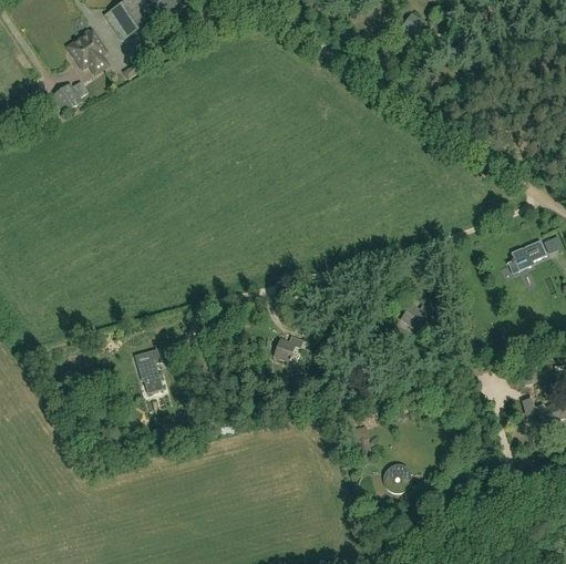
[(124,0),(103,14),(121,40),(155,17),(143,0),(124,0)]
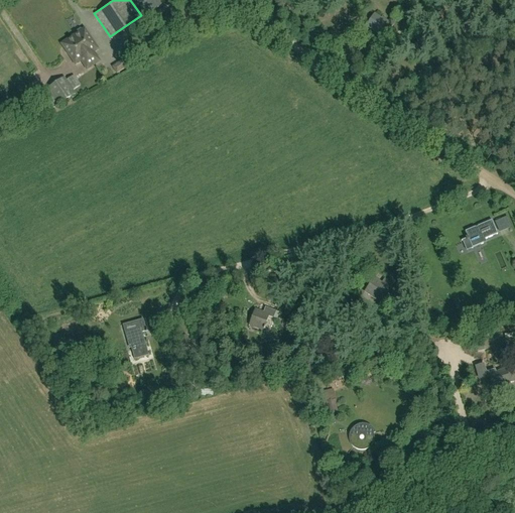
[(137,0),(145,12),(163,1),(162,0),(137,0)]
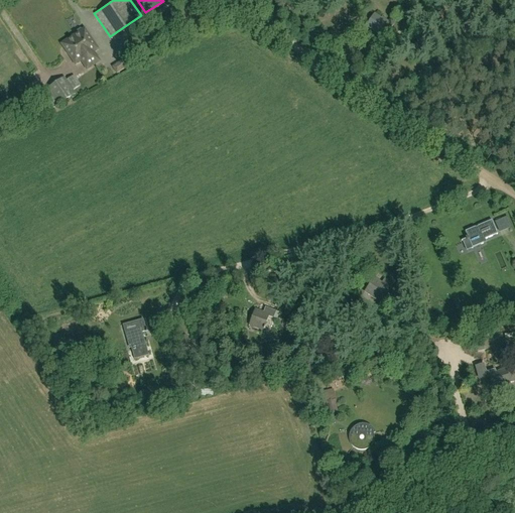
[(366,23),(382,35),(393,20),(389,17),(386,21),(374,12),(366,23)]
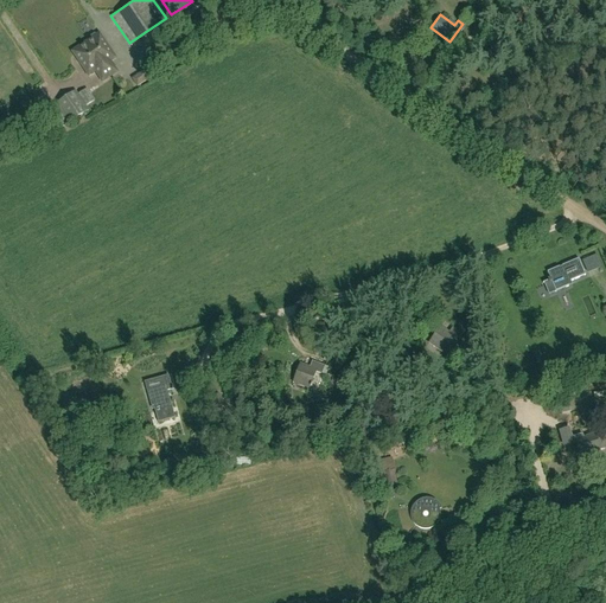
[(89,38),(82,43),(88,50),(90,47),(95,55),(97,53),(110,72),(115,69),(108,58),(113,56),(97,32),(96,33),(95,32),(93,31),(89,34),(88,37),(89,38)]
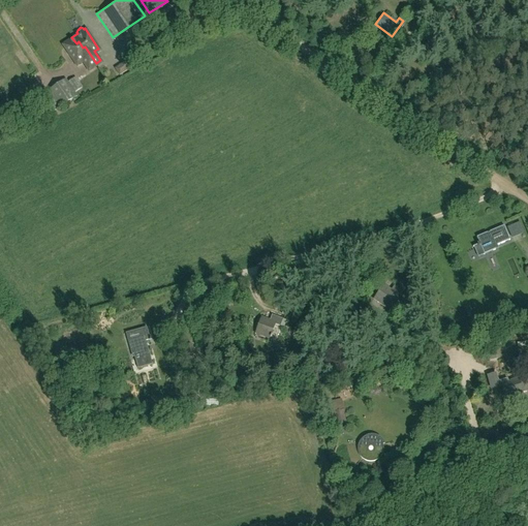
[(76,43),(71,37),(63,42),(67,50),(67,52),(69,55),(70,55),(76,63),(82,59),(88,68),(96,63),(85,47),(83,48),(79,41),(76,43)]
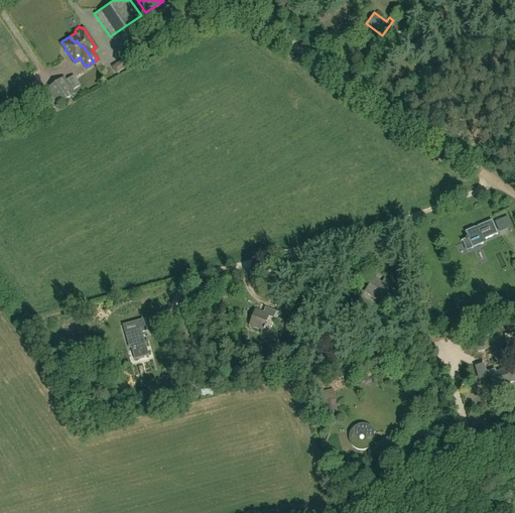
[(124,55),(111,63),(116,71),(128,62),(124,55)]
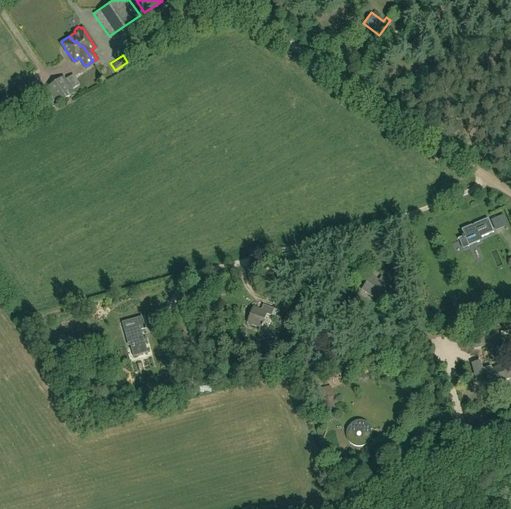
[(74,91),(62,75),(46,86),(57,102),(74,91)]
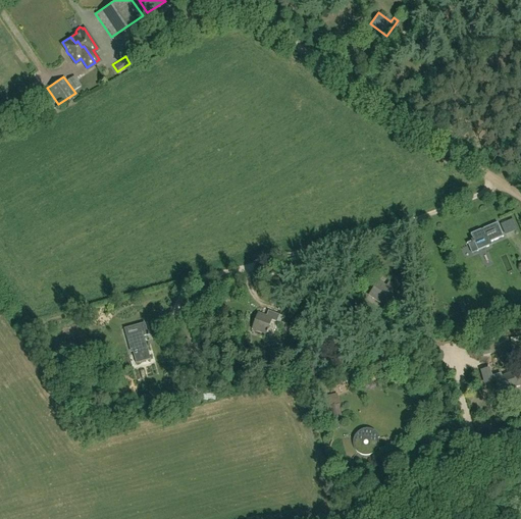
[(497,220),(482,225),(483,227),(480,228),(479,227),(469,231),(472,238),(470,239),(466,241),(466,242),(472,239),(476,249),(487,244),(486,241),(503,235),(497,220)]
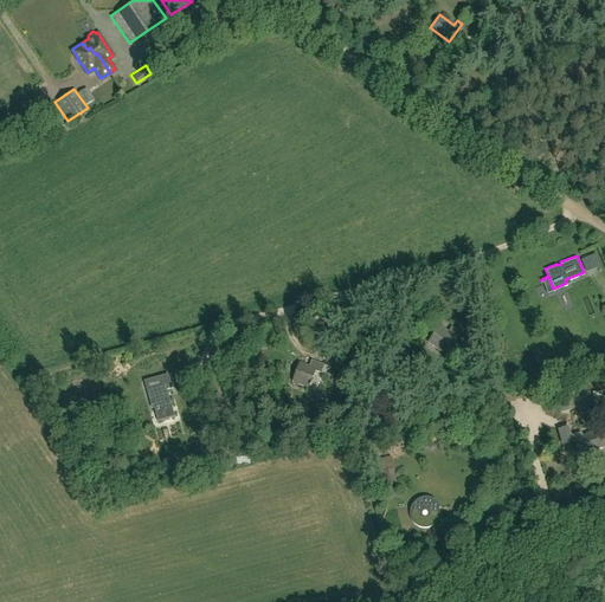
[(572,302),(586,309),(591,299),(577,292),(572,302)]
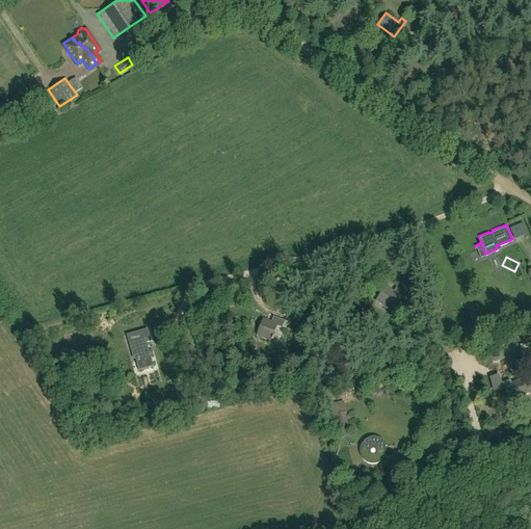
[(392,289),(385,284),(375,298),(388,307),(396,294),(400,297),(405,291),(396,284),(392,289)]
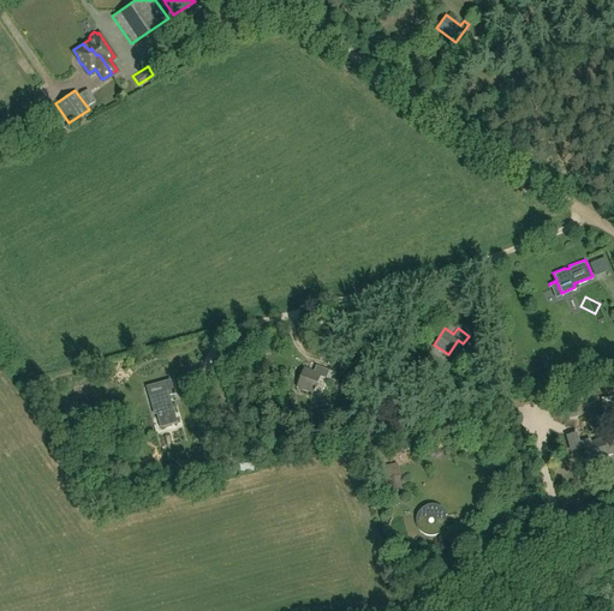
[(303,366),(297,384),(313,390),(319,373),(325,376),(328,367),(315,363),(313,370),(303,366)]
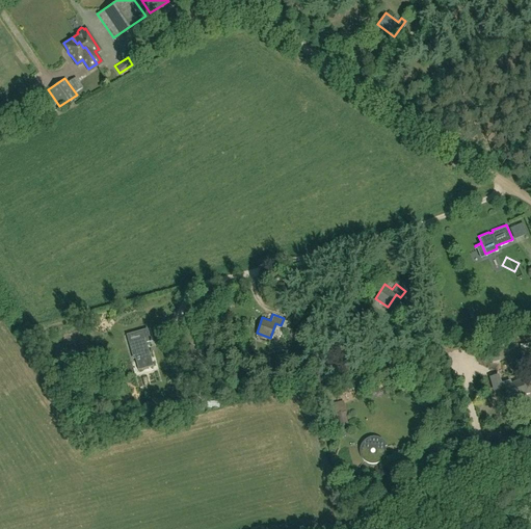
[(311,319),(296,322),(297,328),(313,325),(311,319)]
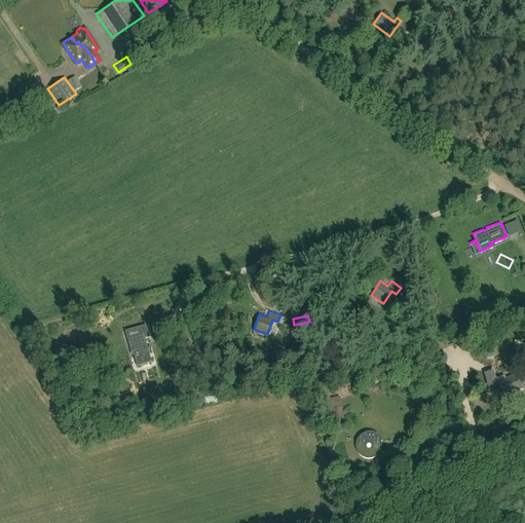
[(137,328),(138,332),(127,335),(136,364),(151,360),(144,336),(148,335),(146,325),(137,328)]
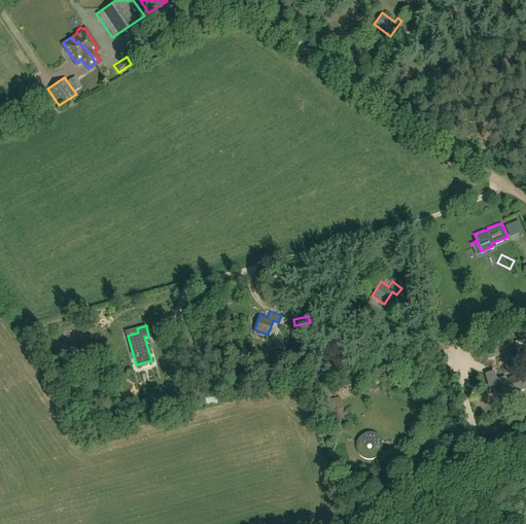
[(486,346),(487,355),(499,354),(497,344),(486,346)]
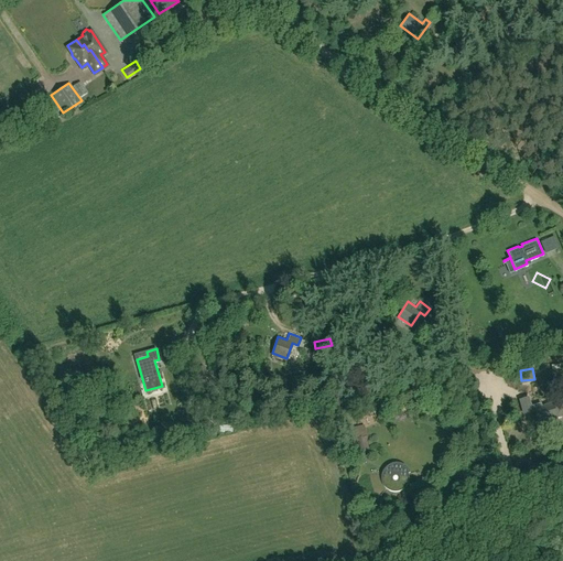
[(527,397),(519,399),(523,411),(533,408),(538,422),(555,417),(551,402),(540,405),(540,402),(530,406),(527,397)]
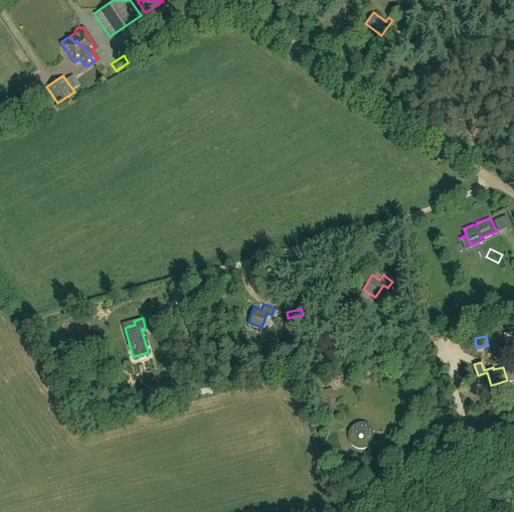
[(347,428),(350,429),(349,432),(348,436),(349,440),(352,443),(355,445),(359,446),(363,446),(366,444),(369,441),(370,438),(371,434),(374,433),(373,428),(370,424),(367,421),(362,420),(358,420),(354,421),(350,423),(347,428)]
